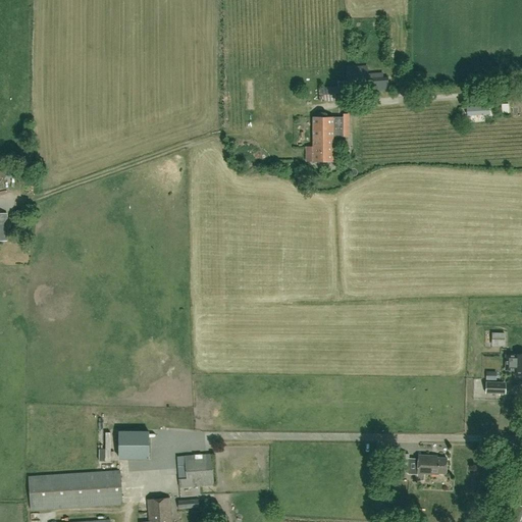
[(347,72),(349,92),(389,89),(388,76),(368,79),(368,70),(347,72)]
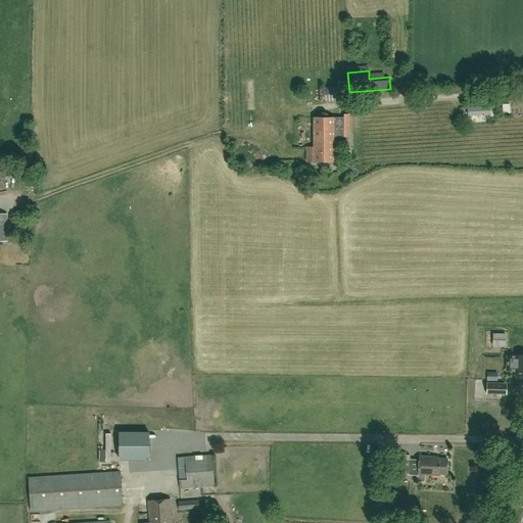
[(340,87),(319,88),(320,102),(342,100),(340,87)]
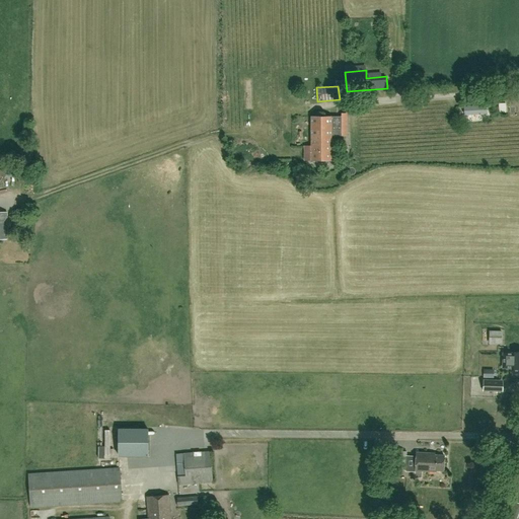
[(459,118),(486,116),(486,107),(480,107),(480,104),(474,105),(474,108),(458,109),(459,118)]
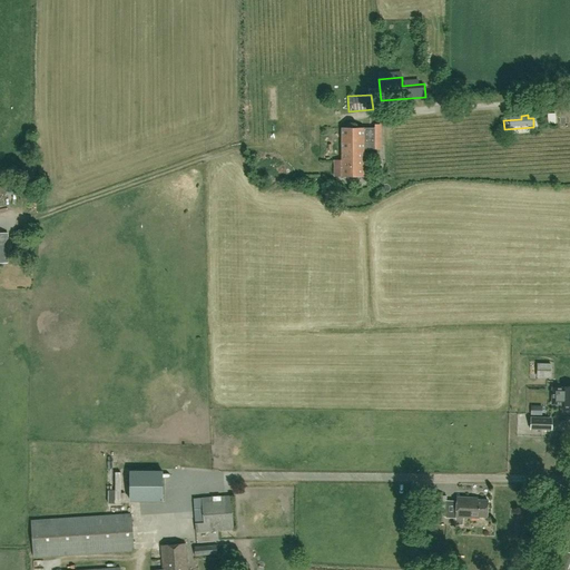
[(342,128),(342,155),(338,155),(338,160),(342,160),(342,176),(364,176),(364,149),(382,149),(382,125),(375,125),(375,128),(342,128)]
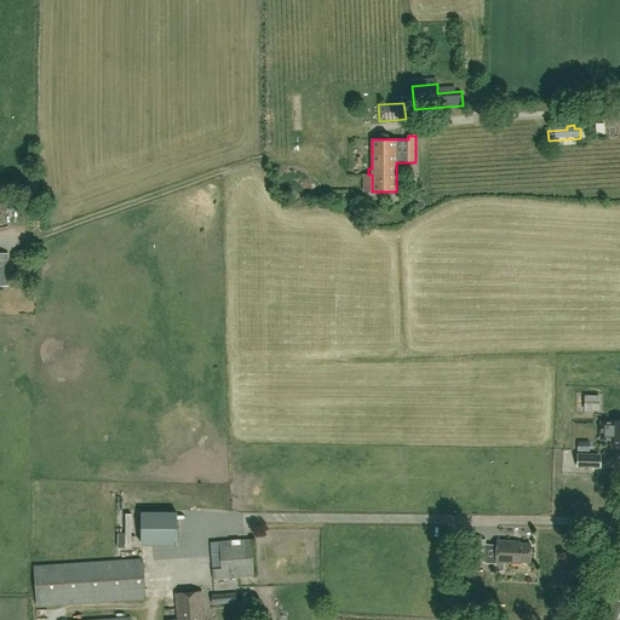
[(32,195),(0,195),(0,211),(22,211),(22,219),(32,219),(32,211),(32,195)]
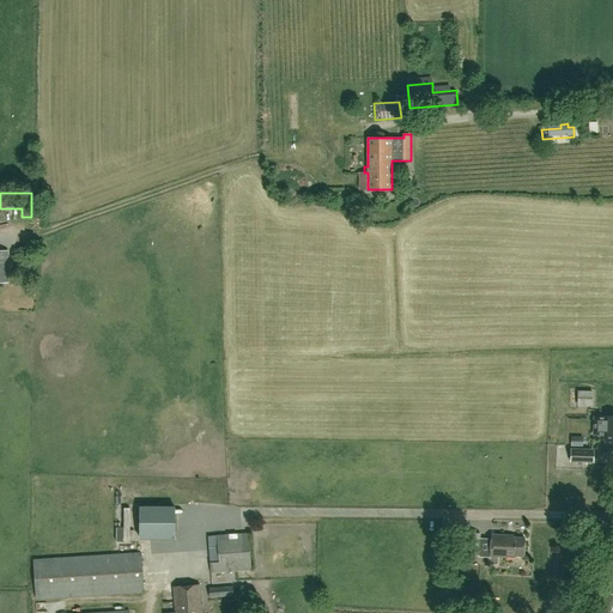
[(592,404),(593,392),(577,392),(577,404),(592,404)]
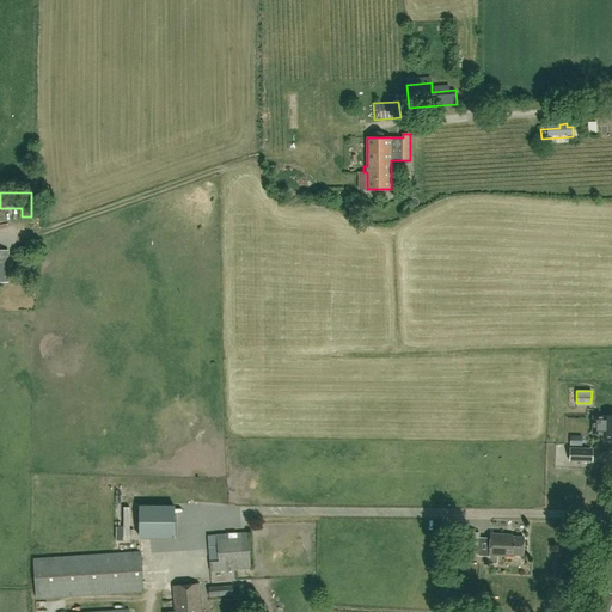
[(611,434),(611,415),(604,416),(593,416),(593,430),(604,432),(604,435),(611,434)]
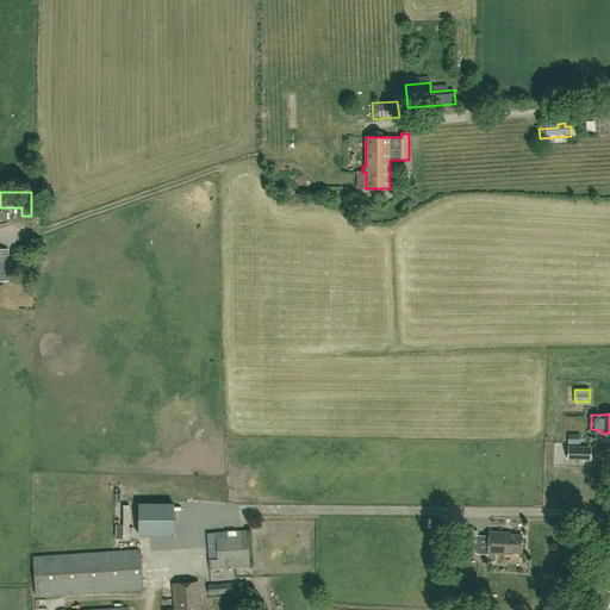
[(580,435),(562,435),(562,444),(568,444),(580,444),(580,435)]
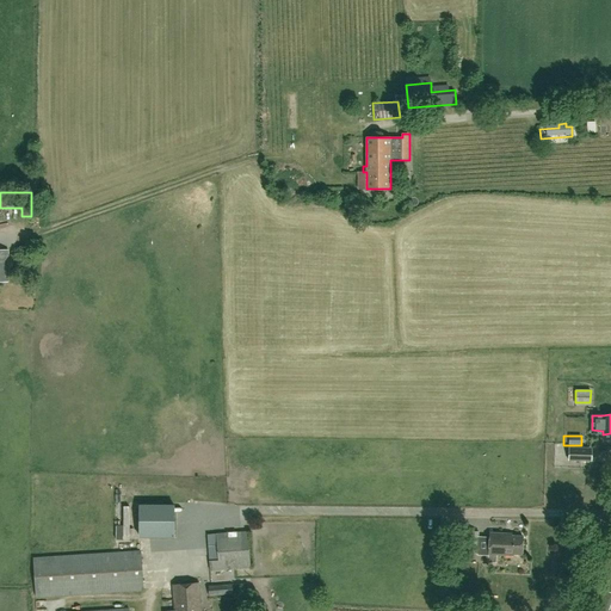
[(592,448),(574,448),(568,448),(568,461),(592,461),(592,448)]
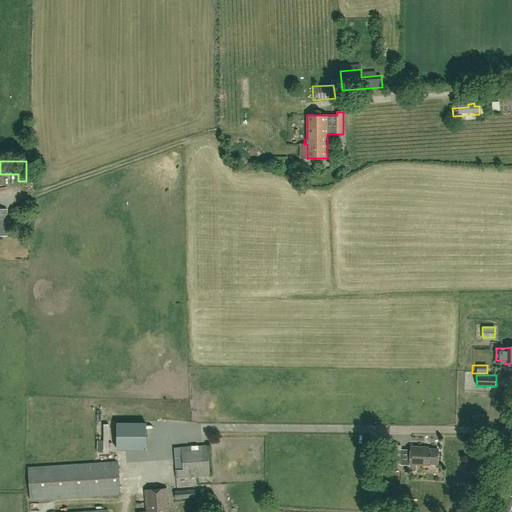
[(146,450),(146,423),(117,423),(117,450),(146,450)]
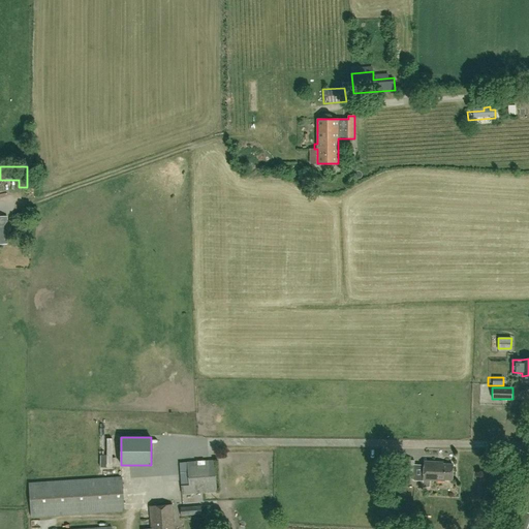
[(381,455),(379,469),(379,475),(386,476),(387,469),(390,456),(381,455)]
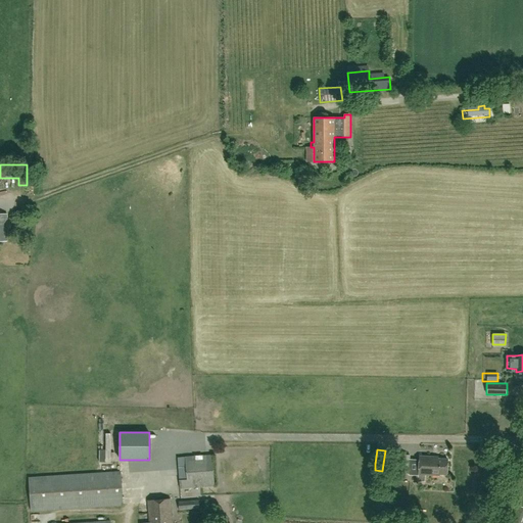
[(399,473),(409,474),(410,455),(400,455),(399,463),(394,462),(394,472),(399,473)]
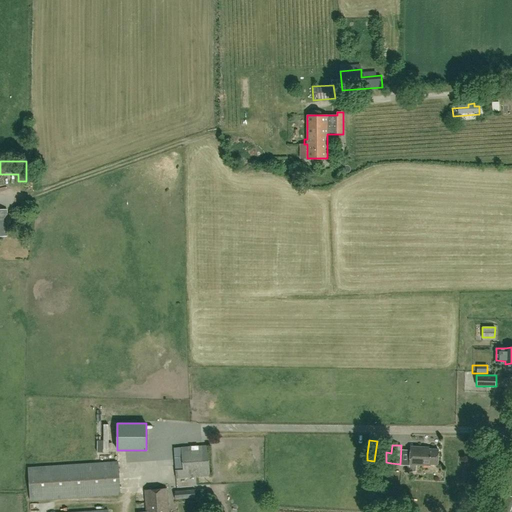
[(208,446),(174,448),(176,478),(210,476),(208,446)]
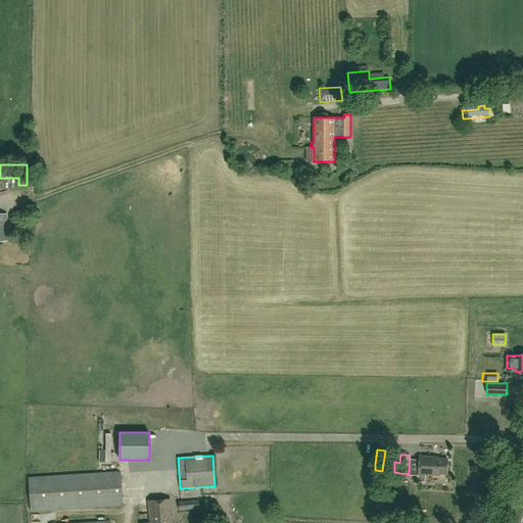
[(418,474),(439,476),(439,474),(446,474),(447,460),(432,459),(433,457),(420,456),(418,474)]
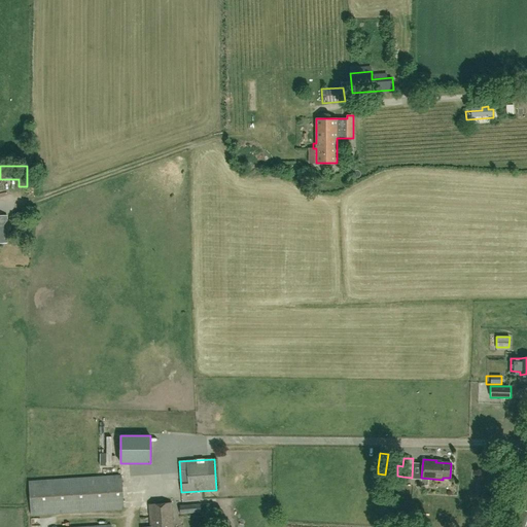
[(29,482),(31,515),(124,508),(121,476),(29,482)]
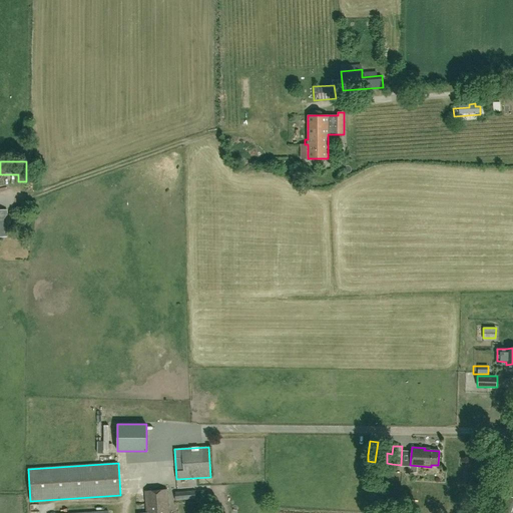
[(153,482),(163,482),(163,472),(153,472),(153,482)]
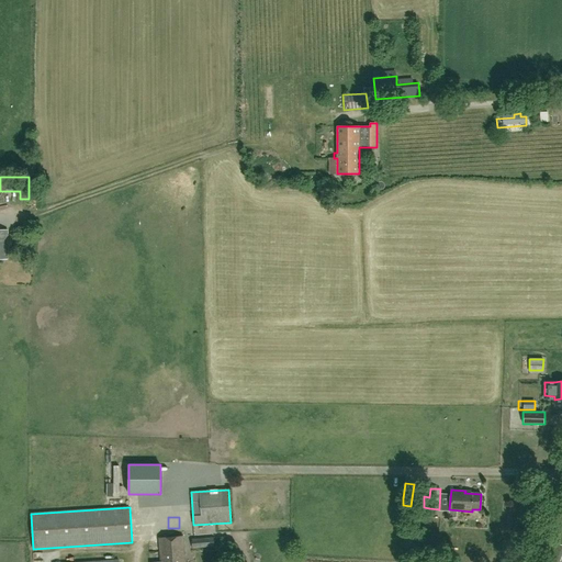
[(159,538),(161,561),(157,561),(184,561),(183,536),(159,538)]
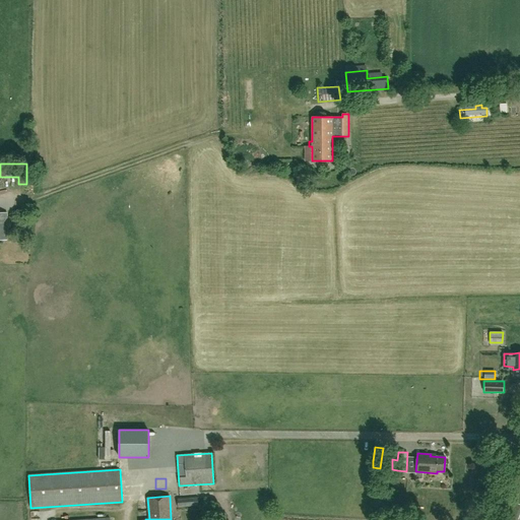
[(178,499),(178,507),(198,506),(198,498),(178,499)]
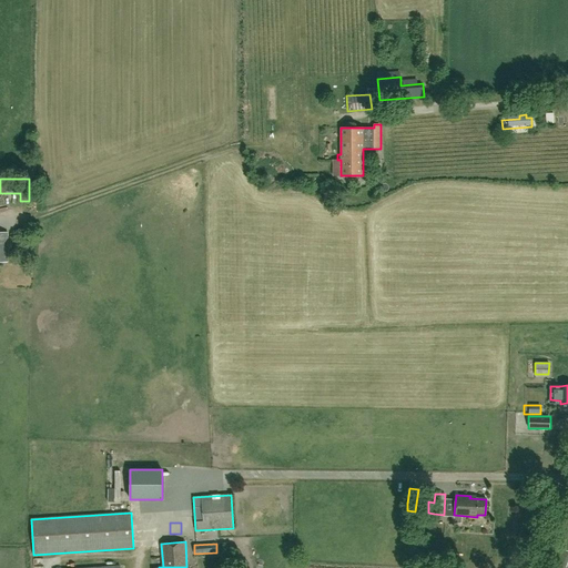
All buildings are outlined.
